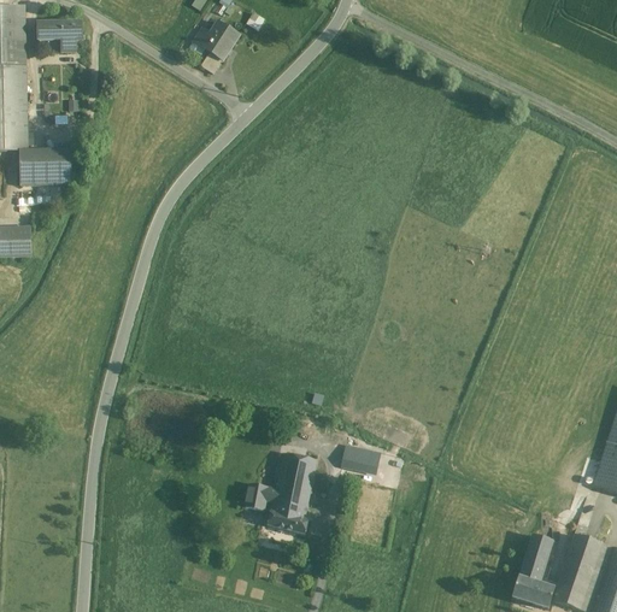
[(25,4),(0,4),(0,148),(21,148),(28,148),(25,4)]
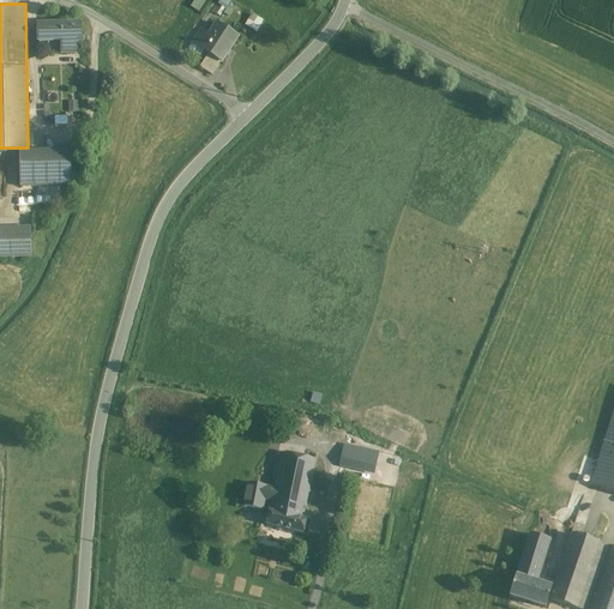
[(264,18),(252,11),(246,22),(257,28),(264,18)]
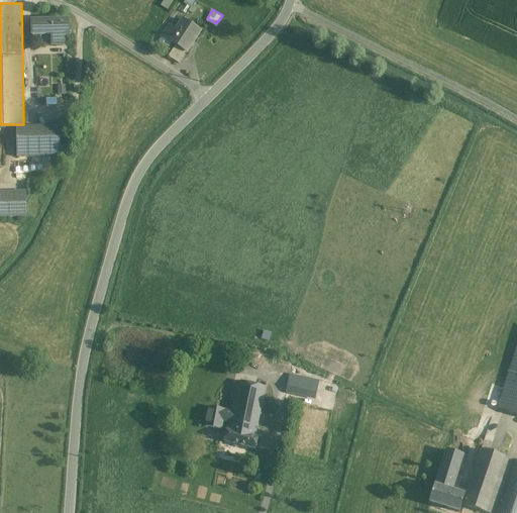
[(69,17),(31,18),(31,30),(35,30),(35,39),(66,38),(65,30),(69,29),(69,17)]
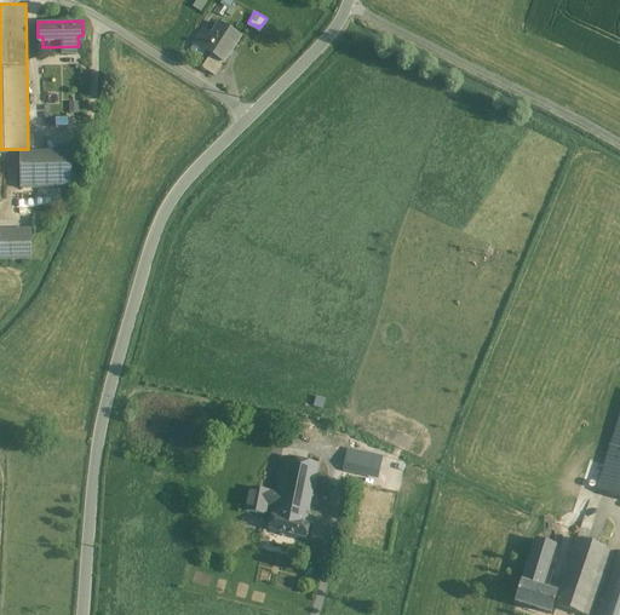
[(240,33),(219,21),(212,32),(202,26),(194,40),(211,50),(223,58),(224,58),(240,33)]
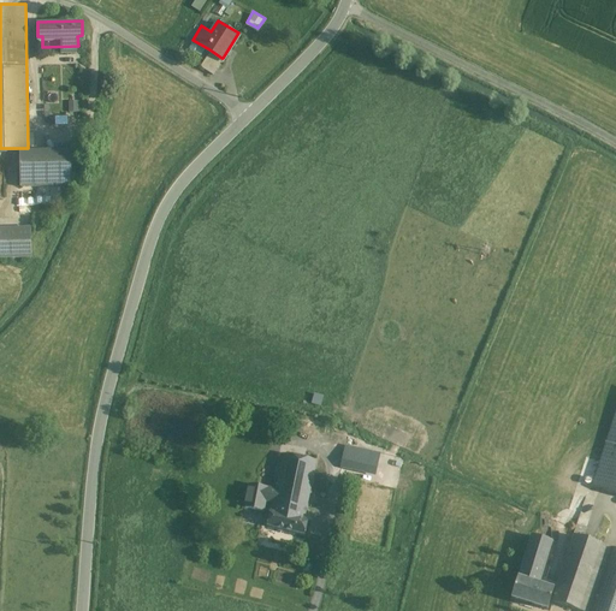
[(221,58),(209,49),(201,64),(213,71),(221,58)]
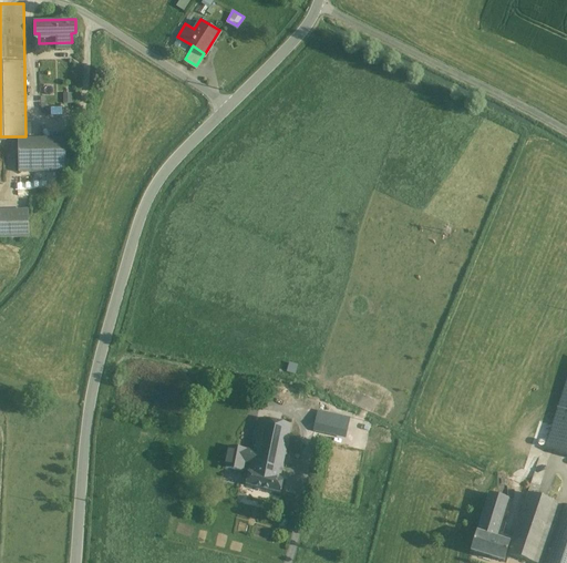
[(79,131),(64,131),(64,136),(65,146),(75,146),(79,131)]
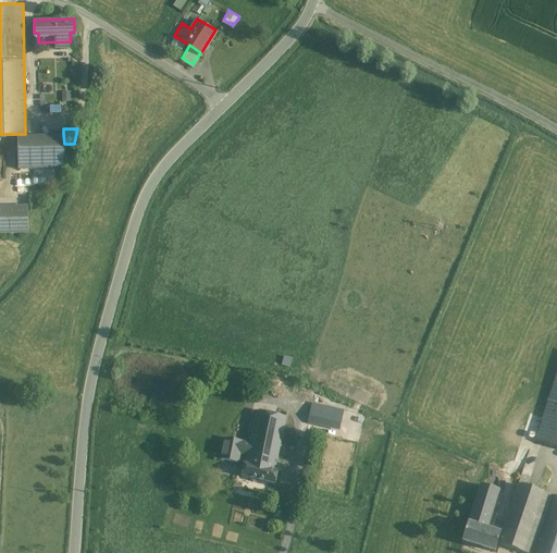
[(25,134),(19,134),(19,167),(31,166),(31,134),(25,134)]
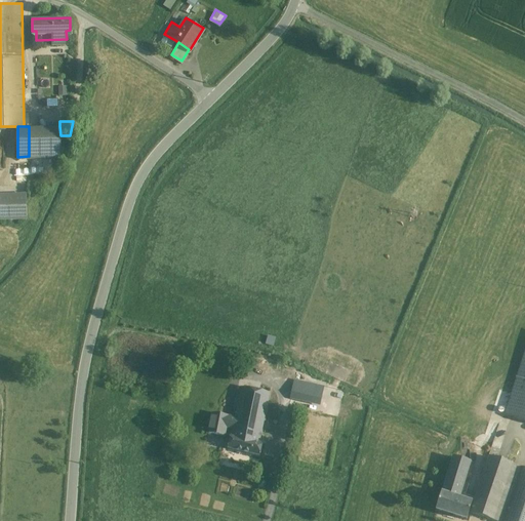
[(59,126),(29,126),(29,156),(61,156),(61,135),(59,126)]
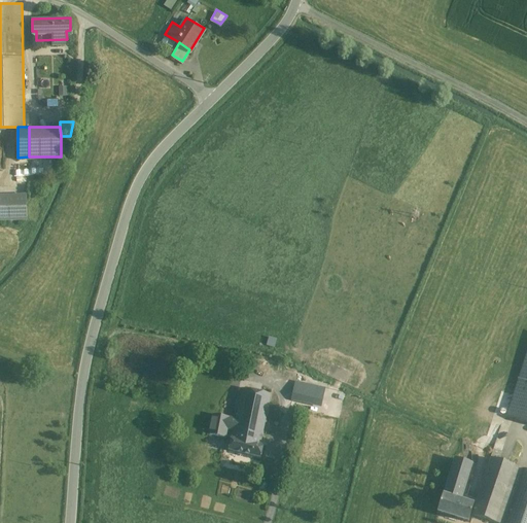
[(26,193),(0,193),(0,217),(27,217),(26,193)]
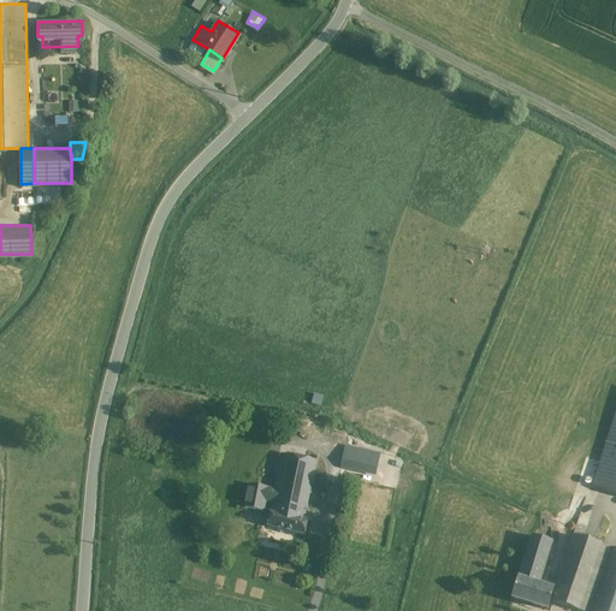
[(615,408),(592,482),(615,490),(615,408)]
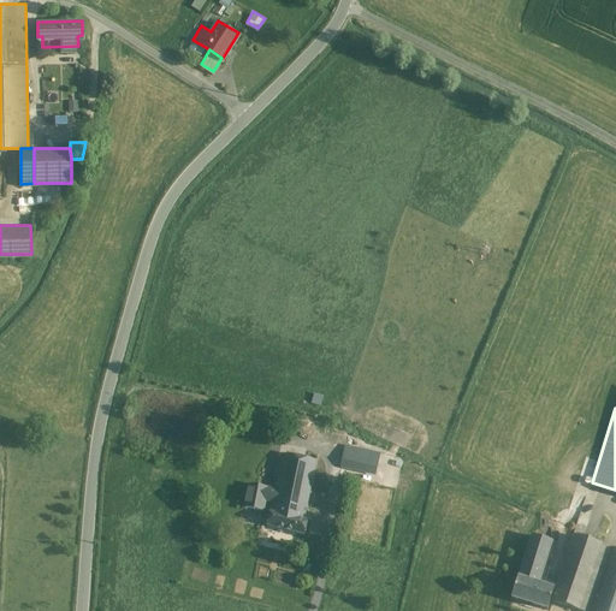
[(343,439),(338,462),(365,468),(369,445),(343,439)]
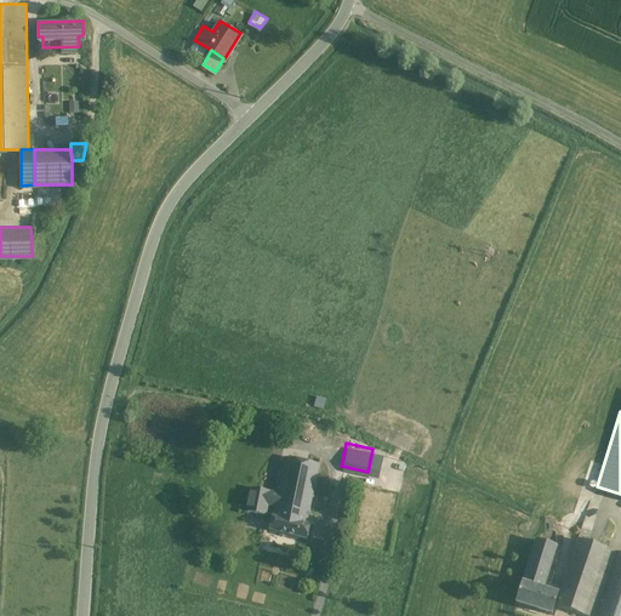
[(318,461),(285,455),(279,490),(269,489),(267,502),(275,503),(274,508),(307,517),(318,461)]
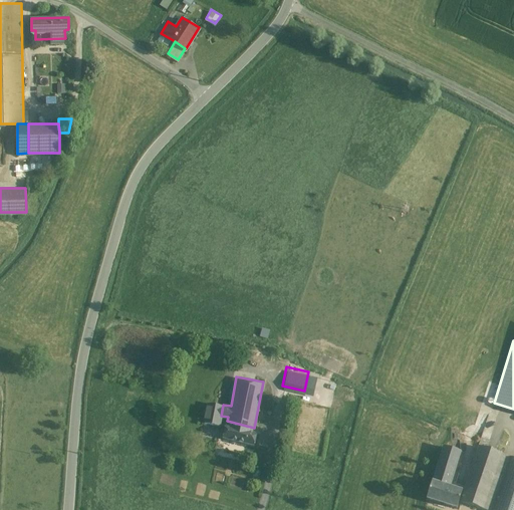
[(223,405),(208,402),(204,421),(220,424),(221,416),(223,405)]
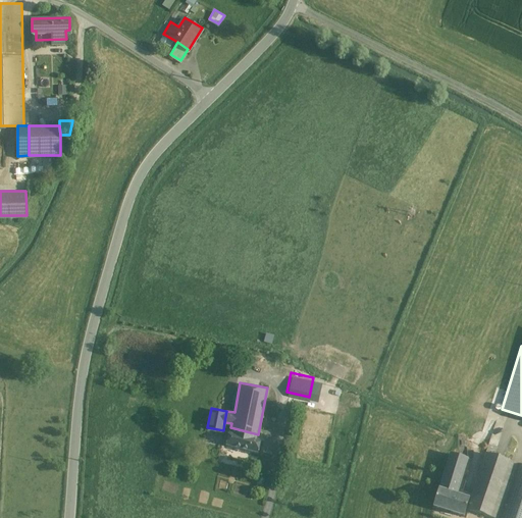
[(230,427),(229,427),(226,442),(226,443),(258,451),(258,450),(260,437),(257,437),(258,434),(230,427)]
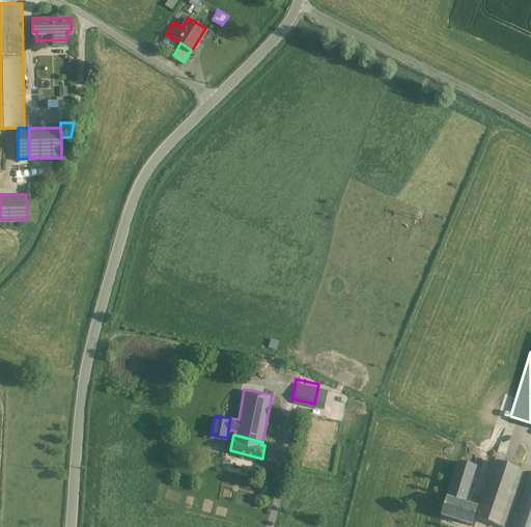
[(476,464),(457,459),(447,495),(465,500),(476,464)]
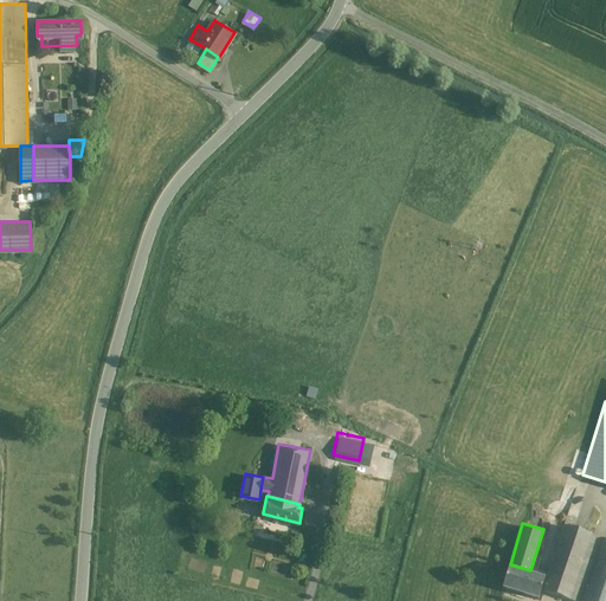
[(563,523),(543,588),(571,598),(593,532),(563,523)]
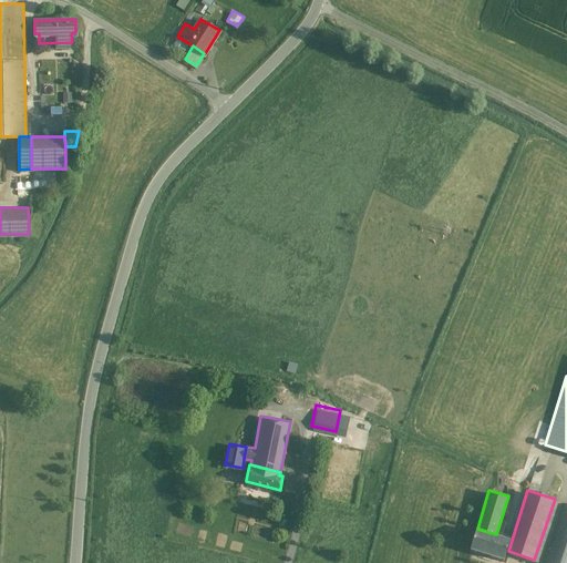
[(566,562),(566,502),(555,499),(534,560),(543,562),(566,562)]
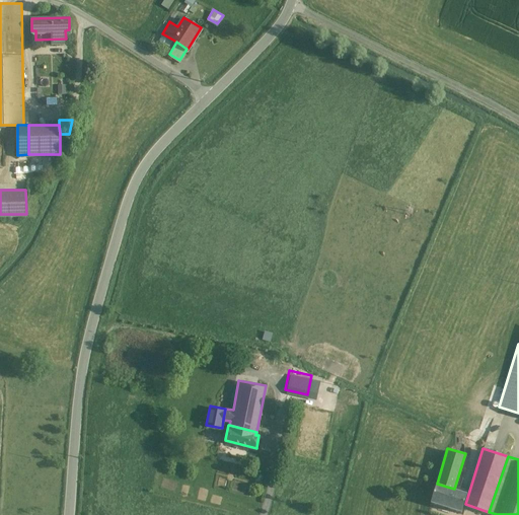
[(437,484),(436,484),(431,502),(461,511),(466,493),(454,489),(437,484)]
